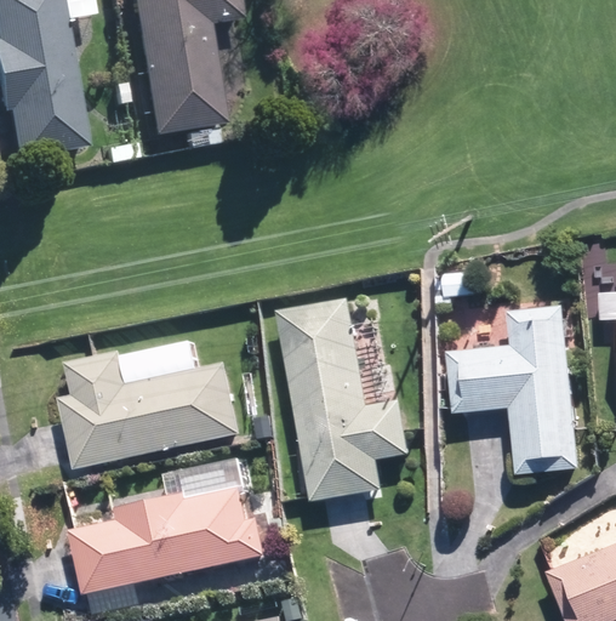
[(0,113),(4,113),(12,159),(80,146),(52,0),(0,0),(0,113)]
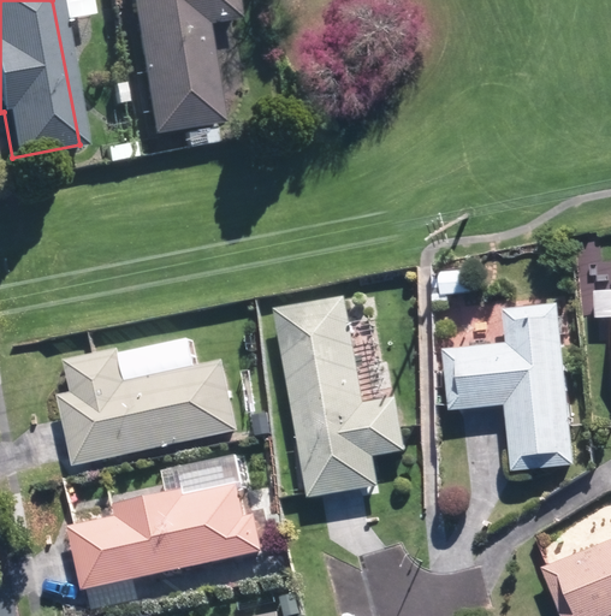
[(123,0),(146,135),(179,130),(182,149),(208,144),(206,125),(217,124),(201,25),(233,21),(230,0),(123,0)]
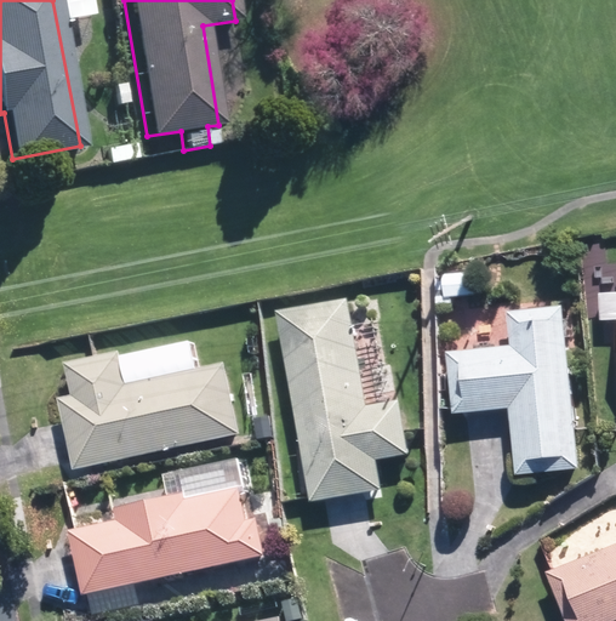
[(473,271),(439,273),(441,296),(475,292),(473,271)]
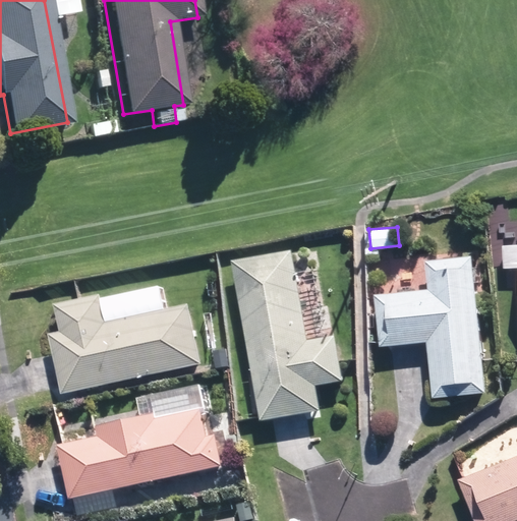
[(516,242),(500,243),(500,270),(516,269),(516,242)]
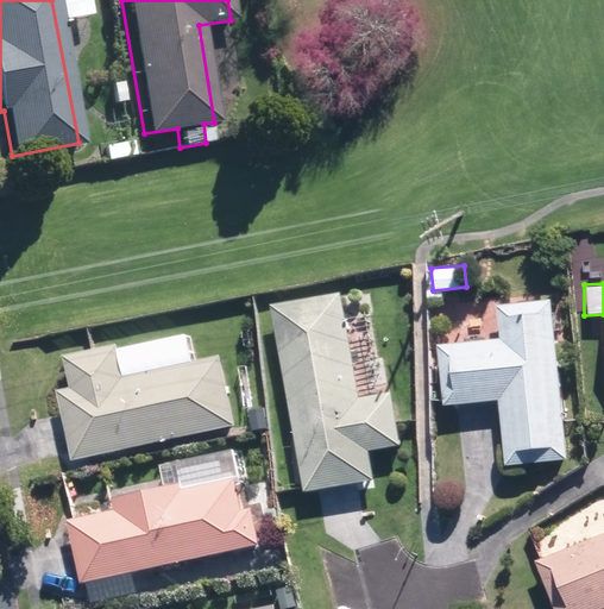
[(339,294),(270,307),(303,491),(373,479),(369,452),(400,446),(390,390),(357,396),(339,294)]
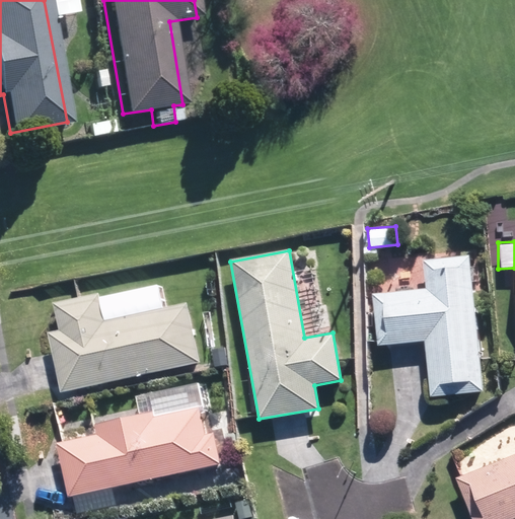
[(481,390),(469,255),(421,260),(423,288),(370,292),(374,345),(425,341),(429,394),(481,390)]
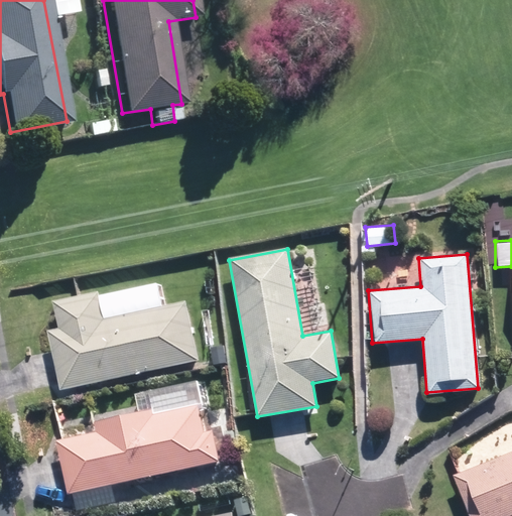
[(54,304),(58,327),(46,330),(59,390),(197,360),(183,299),(161,304),(156,282),(54,304)]
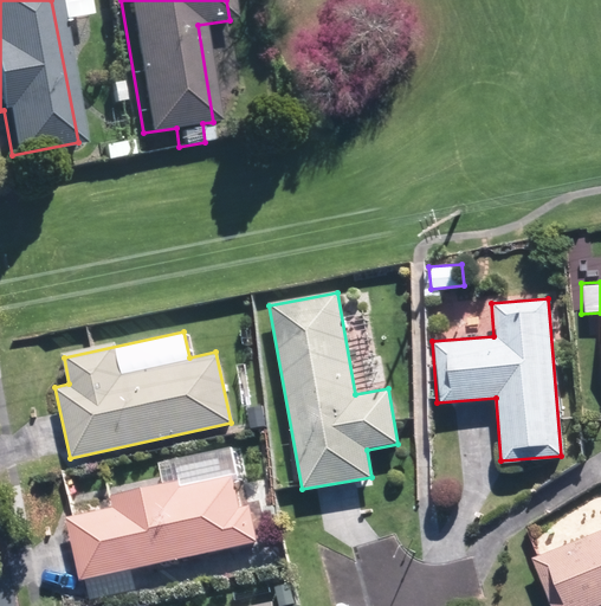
[(168,459),(173,485),(62,508),(77,579),(257,542),(243,471),(238,471),(232,446),(168,459)]
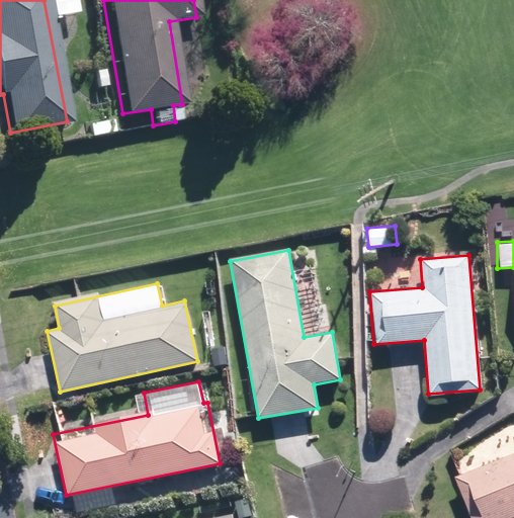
[(513,452),(454,476),(470,517),(508,517),(513,516),(513,452)]
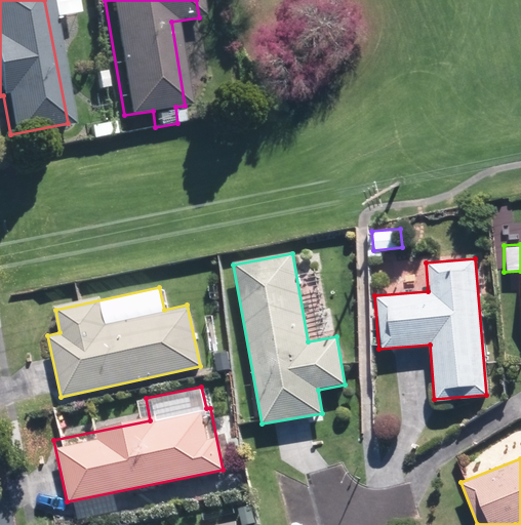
All buildings are outlined.
